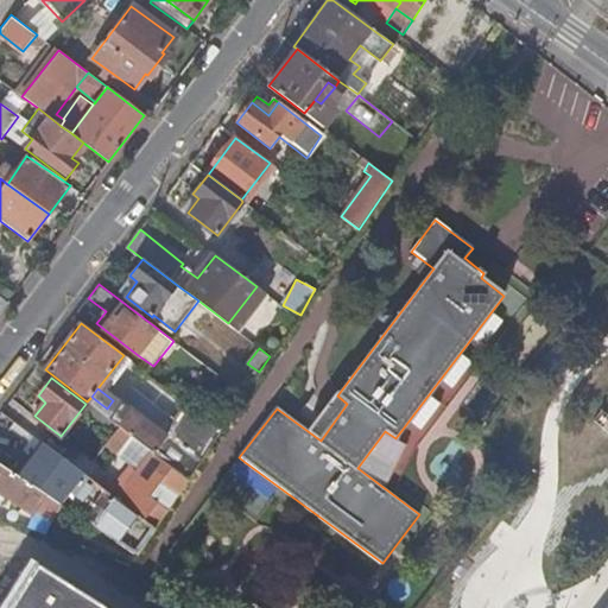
[(153,451),(191,481),(223,431),(190,405),(168,438),(125,407),(122,409),(116,405),(107,417),(153,451)]
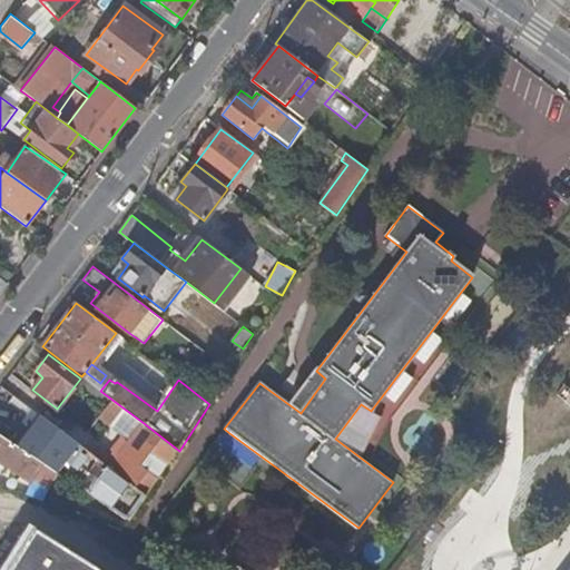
[(97,458),(25,403),(13,418),(43,441),(42,442),(66,460),(70,454),(88,469),(97,458)]
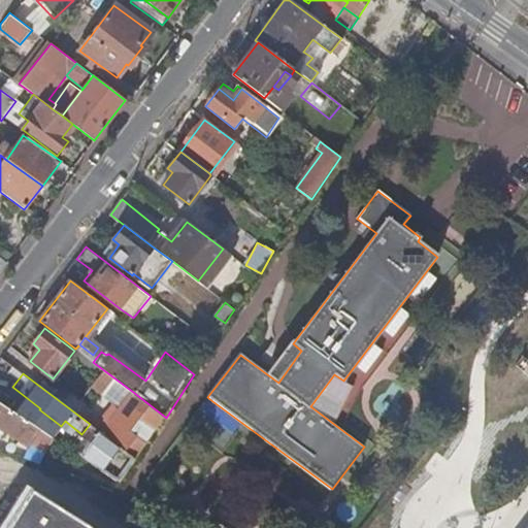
[(140,420),(156,431),(166,418),(133,392),(101,433),(125,452),(136,437),(131,432),(140,420)]
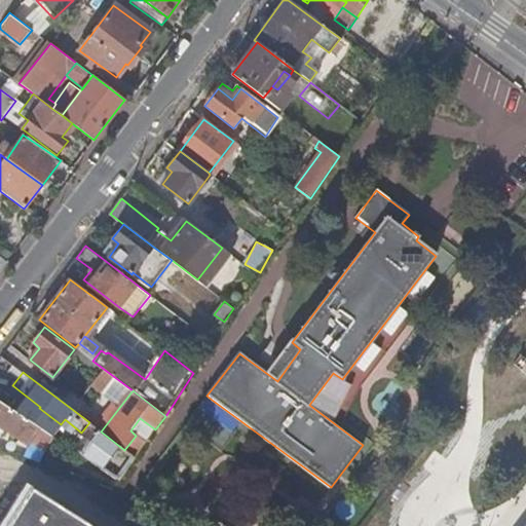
[(50,435),(0,401),(0,425),(29,445),(34,439),(43,445),(50,435)]
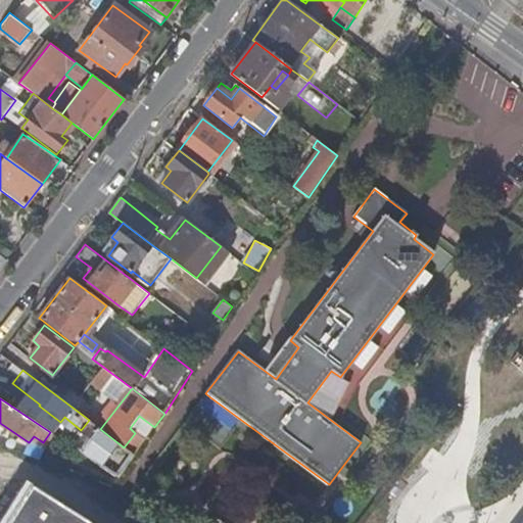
[(83,453),(121,477),(135,456),(124,447),(100,429),(99,428),(83,453)]
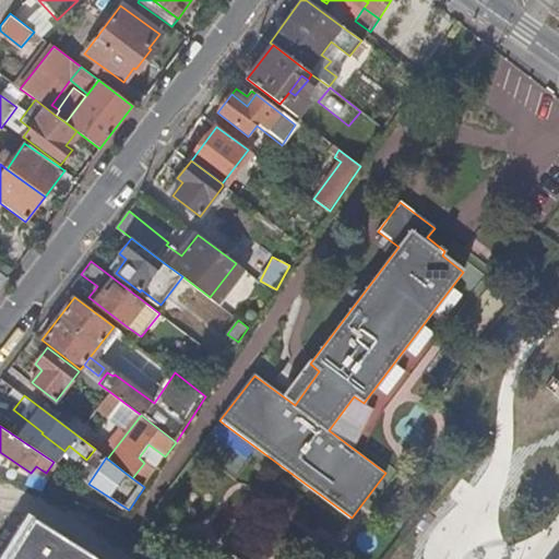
[(96,558),(27,515),(0,556),(0,558),(96,558)]
